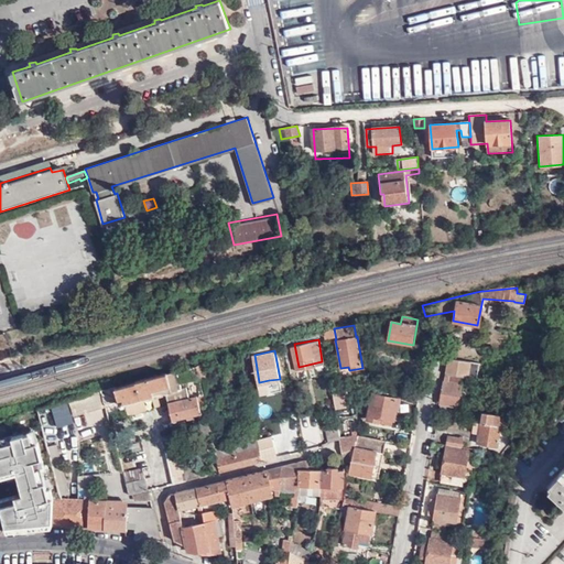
[(468,360),(446,357),(438,404),(443,404),(456,407),(461,383),(462,376),(466,376),(468,360)]
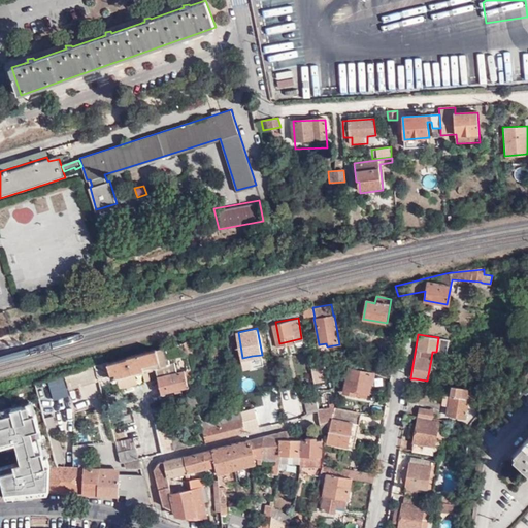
[(447,338),(438,337),(436,352),(444,354),(447,338)]
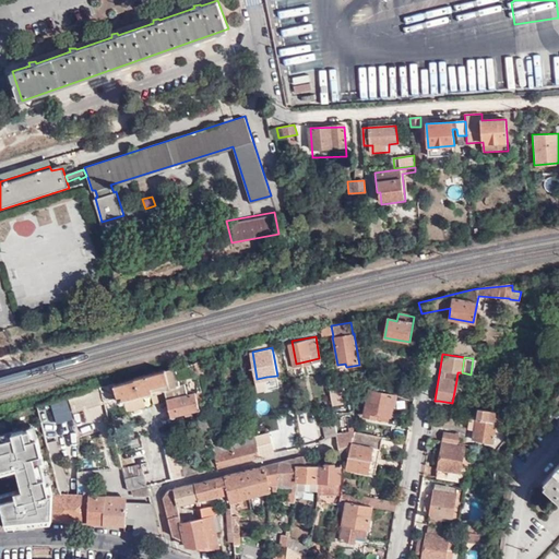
[(202,390),(197,361),(102,387),(105,400),(119,396),(120,401),(122,402),(126,401),(127,397),(161,389),(165,390),(167,397),(202,390)]
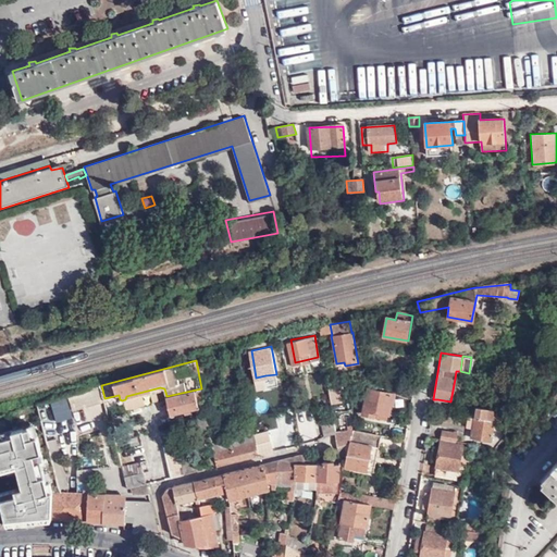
[(326,379),(327,391),(339,394),(339,388),(345,390),(346,383),(326,379)]
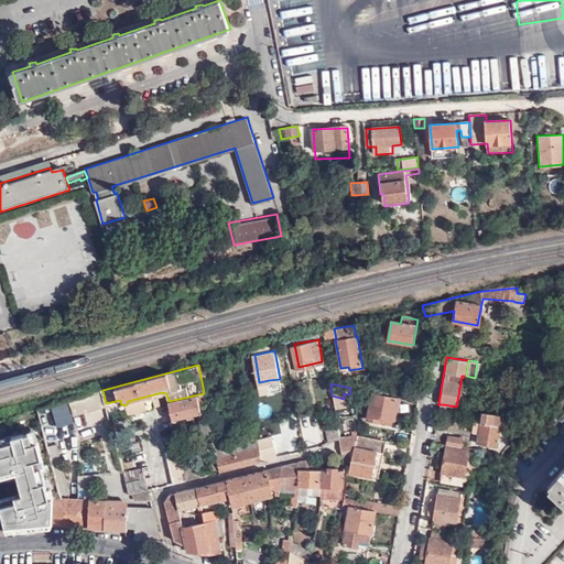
[(169,401),(173,420),(176,422),(179,422),(181,419),(199,413),(206,437),(214,436),(204,393),(169,401)]
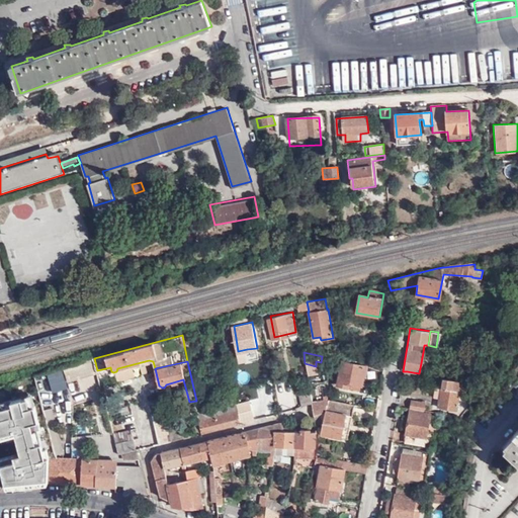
[(338,383),(361,387),(363,378),(366,379),(368,368),(342,362),(338,383)]
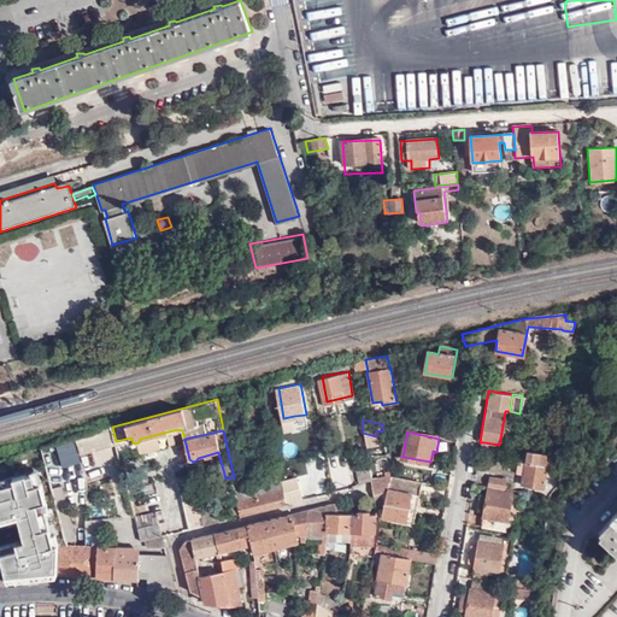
[(42,446),(0,458),(0,550),(9,581),(59,575),(60,546),(70,546),(69,541),(54,491),(42,446)]
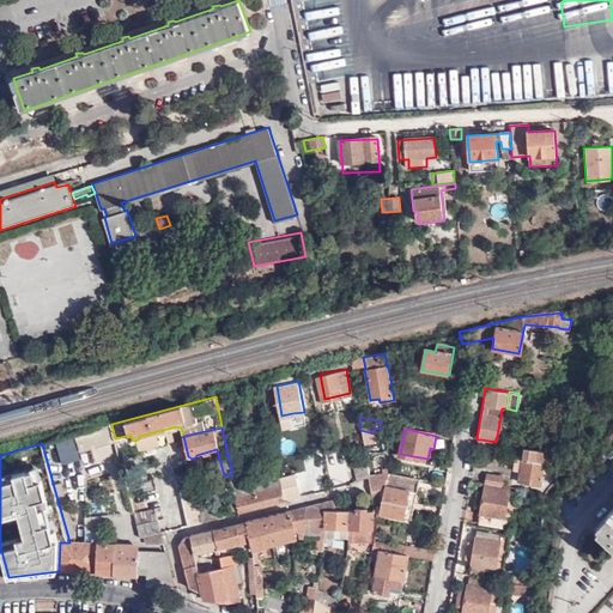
[(550,449),(522,445),(521,457),(544,460),(547,461),(550,449)]
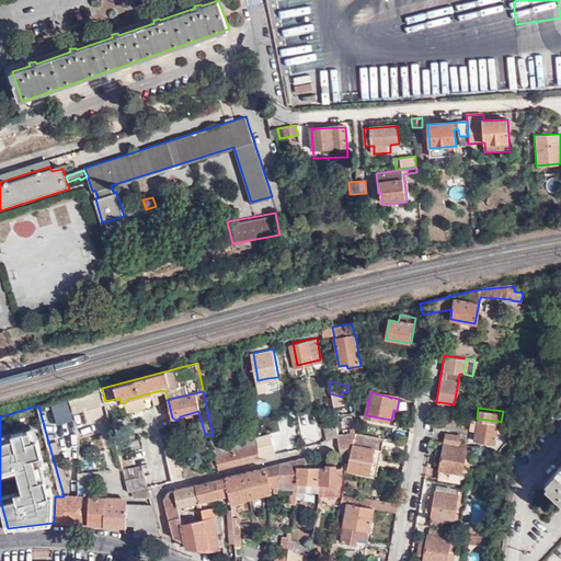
[(560,428),(560,414),(558,412),(557,411),(549,419),(560,428)]
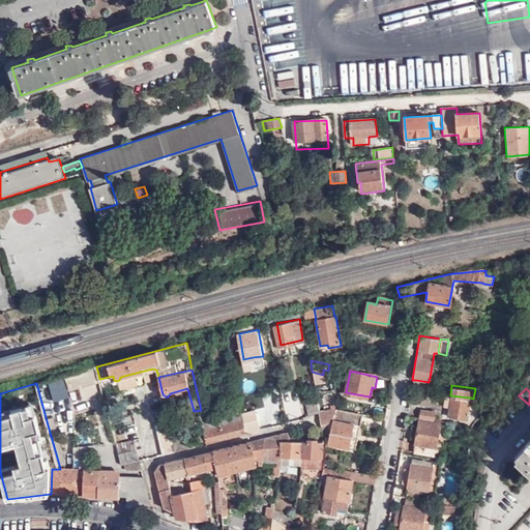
[(450,395),(448,405),(447,414),(467,417),(470,398),(450,395)]
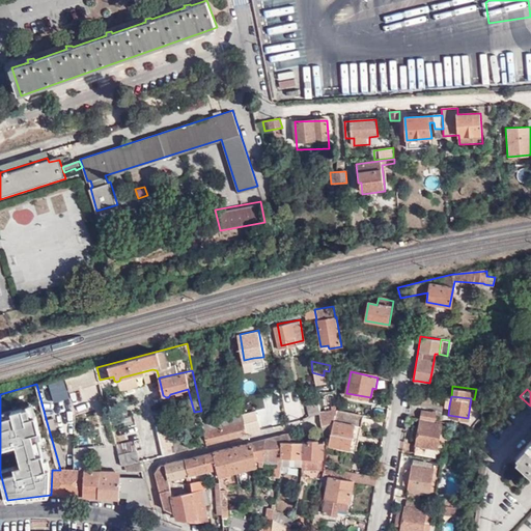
[(308,404),(311,416),(319,413),(317,402),(308,404)]
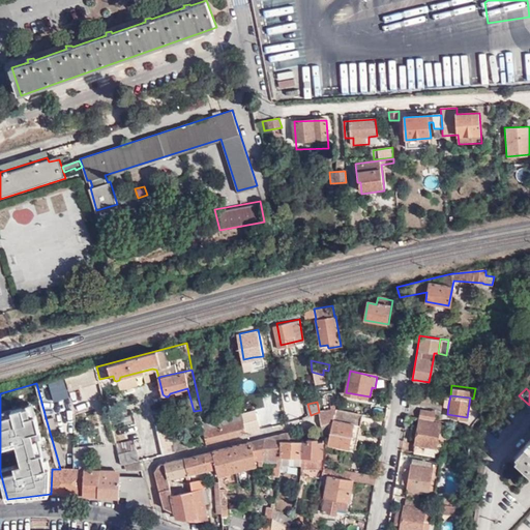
[(335,408),(319,412),(321,427),(331,423),(332,419),(334,409),(335,408)]
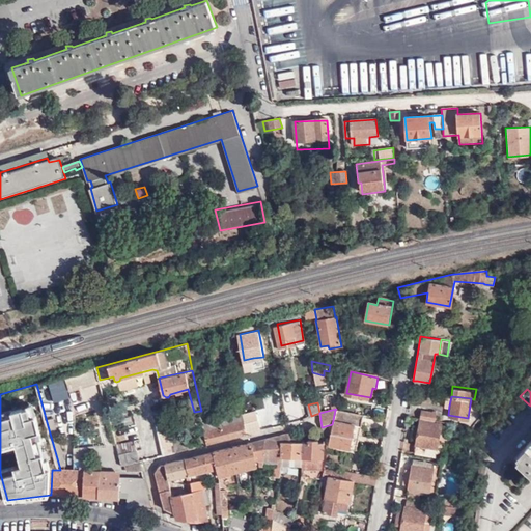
[(328,443),(351,447),(354,424),(361,425),(363,414),(336,409),(335,410),(333,420),(332,424),(330,435),(328,443)]
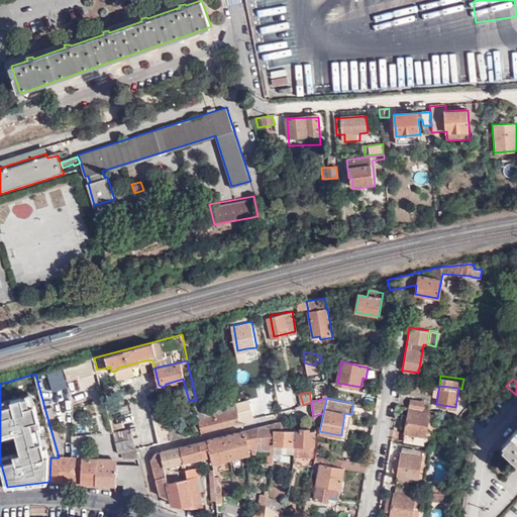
[(410,399),(408,407),(422,409),(423,401),(410,399)]
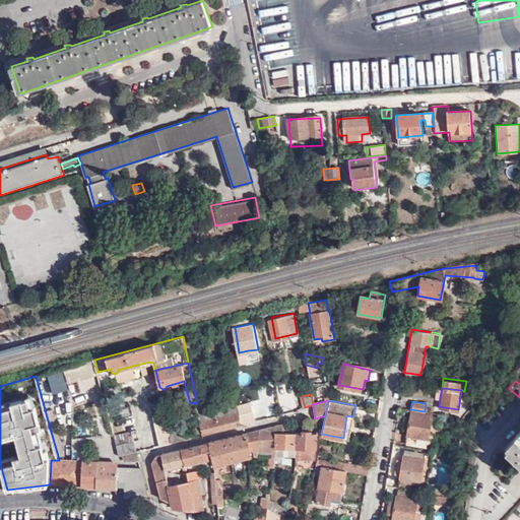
[(240,406),(239,403),(228,406),(228,407),(206,412),(204,405),(198,406),(204,435),(244,426),(241,413),(240,406)]
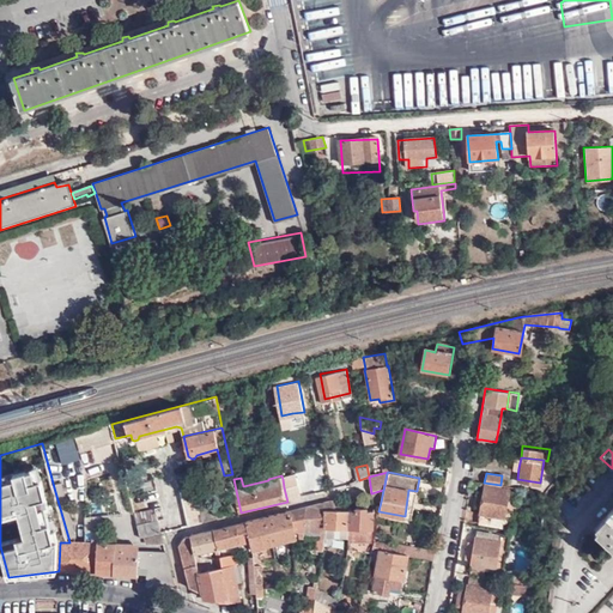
[(295,477),(283,479),(284,487),(296,485),(295,477)]
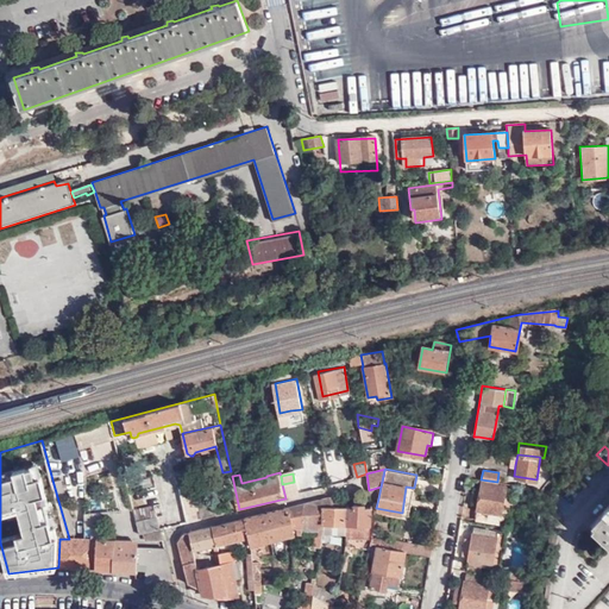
[(54,484),(63,519),(68,534),(79,534),(63,481),(54,484)]
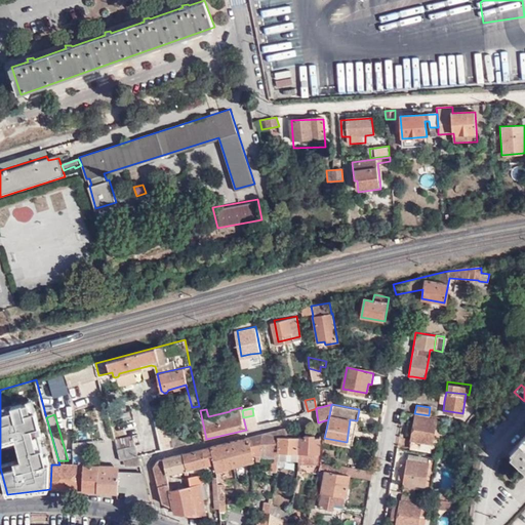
[(156,418),(162,450),(174,447),(168,418),(167,415),(156,418)]
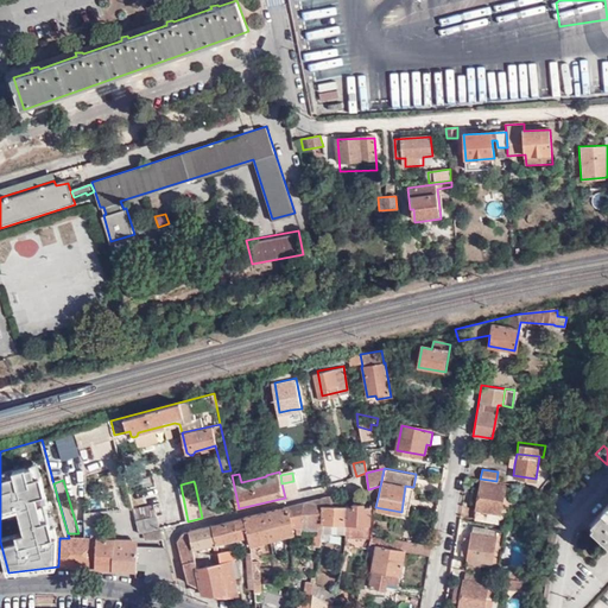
[(285,498),(299,494),(296,481),(293,481),(282,483),(285,498)]
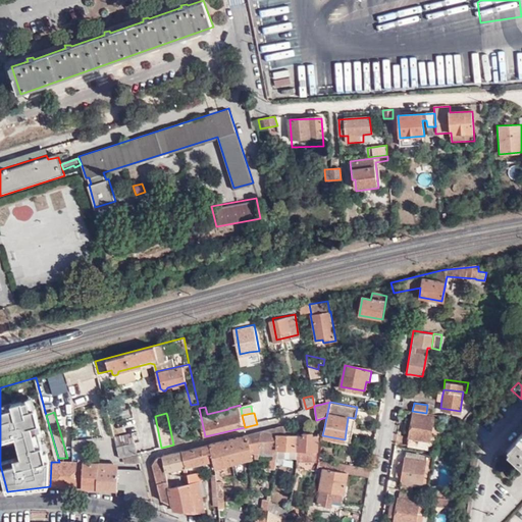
[(430,439),(434,417),(412,413),(407,444),(432,449),(434,439),(430,439)]
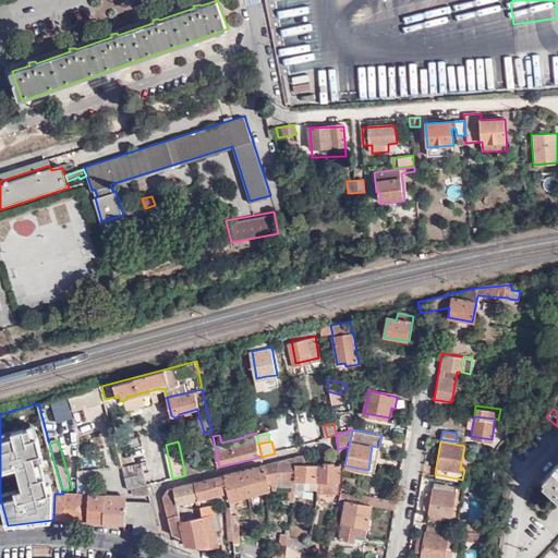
[(179,445),(185,475),(199,472),(193,443),(179,445)]
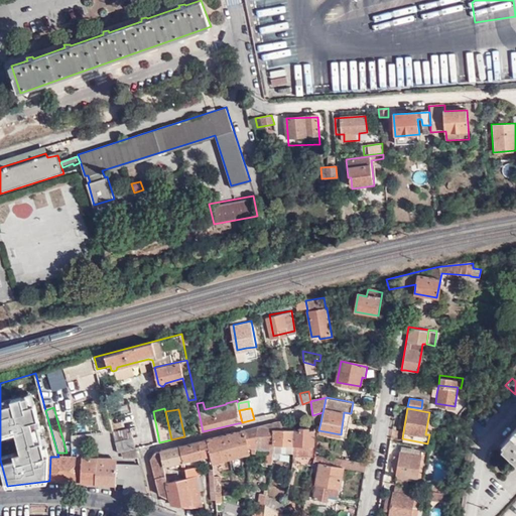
[(323,412),(312,415),(313,424),(320,422),(323,412)]
